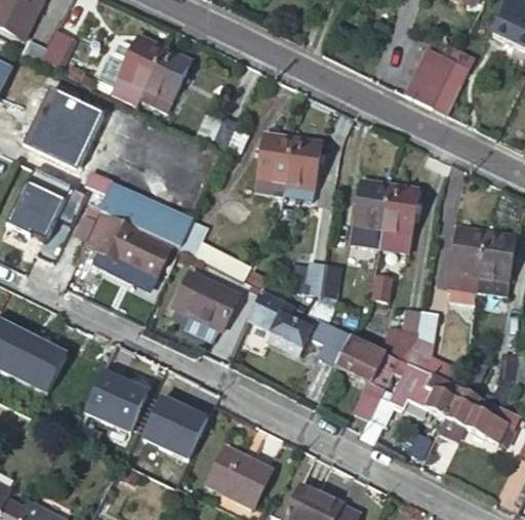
[(0,0),(0,26),(28,40),(47,0),(0,0)]
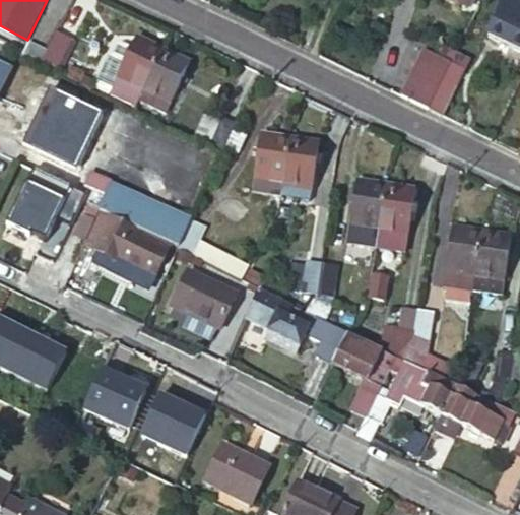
[(519,2),(515,0),(505,0),(496,17),(502,19),(491,41),(519,54),(519,7),(517,6),(519,2)]
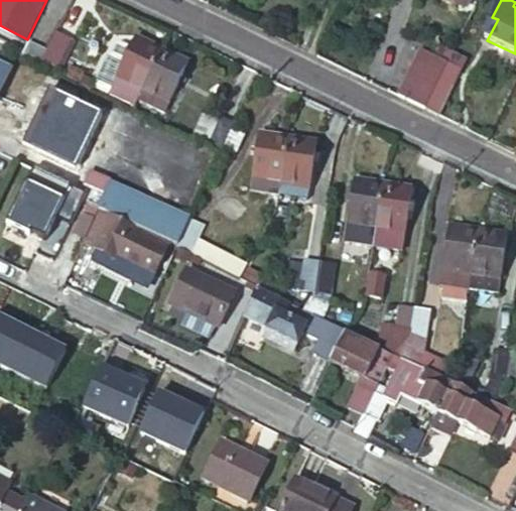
[(71,35),(58,29),(48,48),(42,60),(56,68),(71,35)]
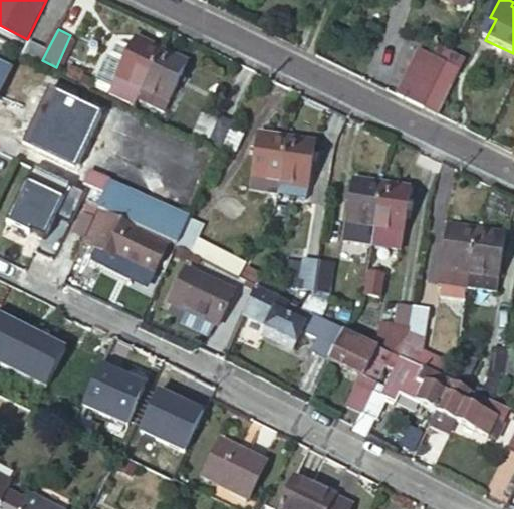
[(118,72),(133,42),(122,37),(118,39),(114,47),(109,49),(96,78),(112,85),(118,72)]
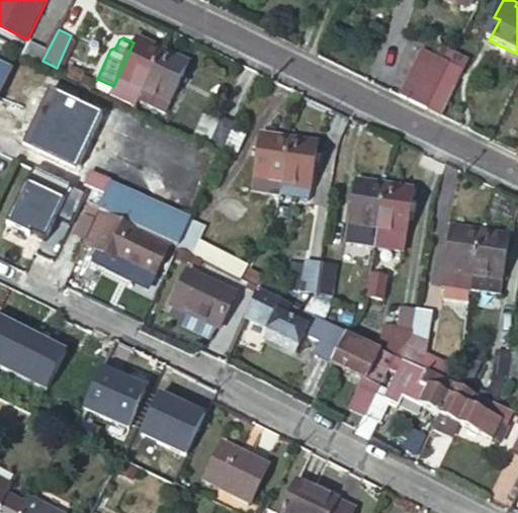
[(134,43),(119,73),(113,86),(141,98),(146,86),(163,52),(136,38),(134,43)]
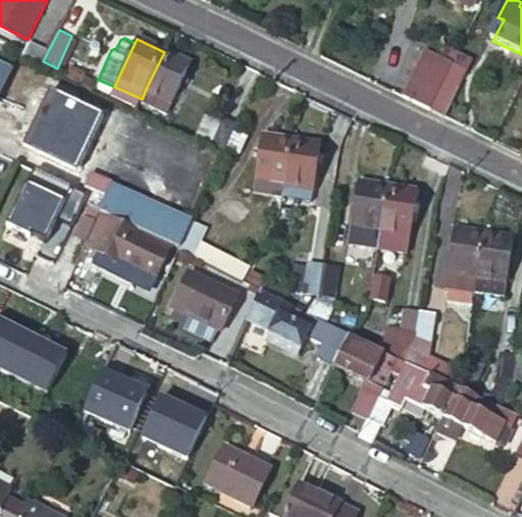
[(49,49),(32,41),(25,53),(43,61),(49,49)]
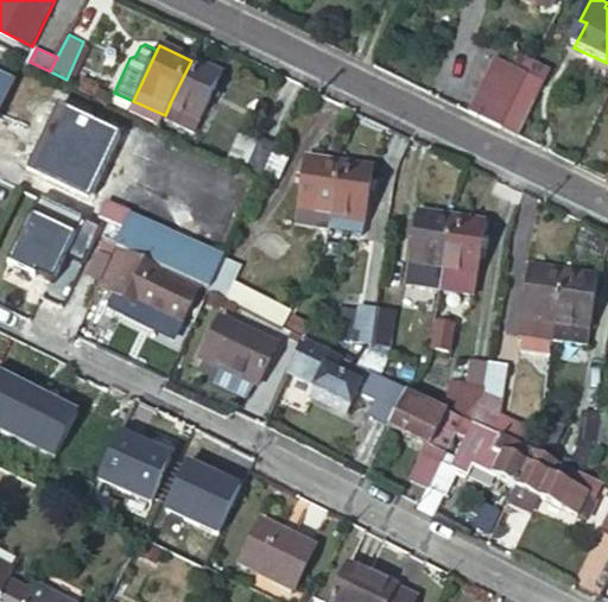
[(504,49),(495,65),(527,81),(536,64),(504,49)]
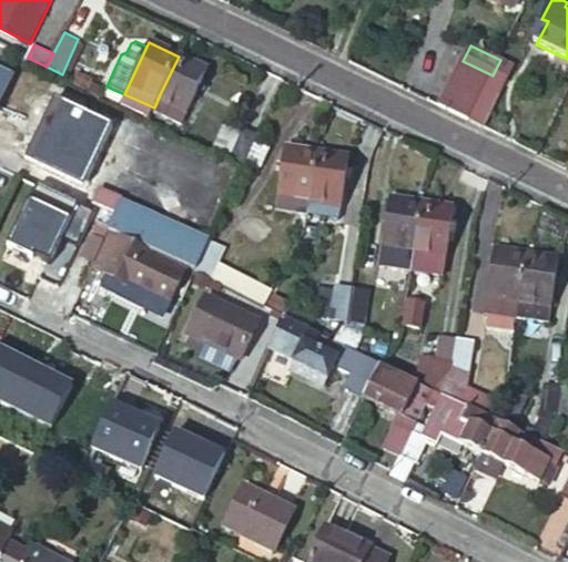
[(179,57),(160,94),(154,108),(183,122),(189,109),(206,70),(179,57)]
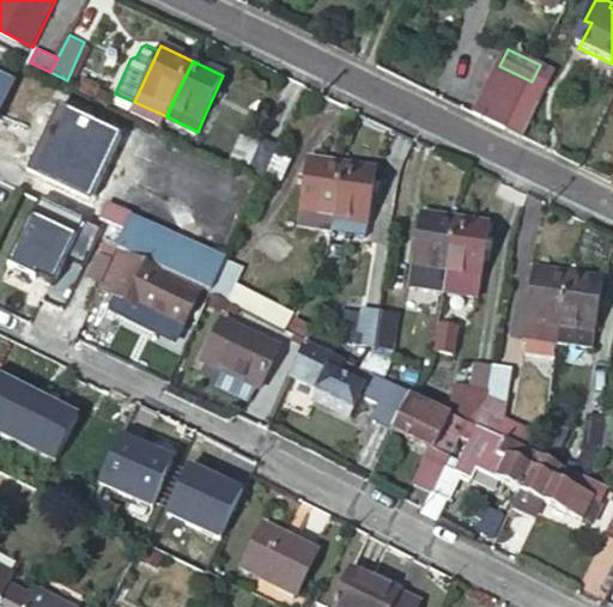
[(0,115),(19,74),(0,65),(0,115)]
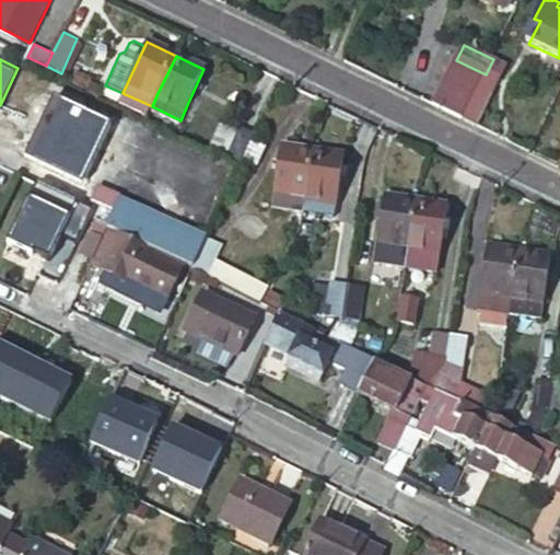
[(466,116),(477,93),(480,87),(486,74),(456,60),(436,102),(466,116)]
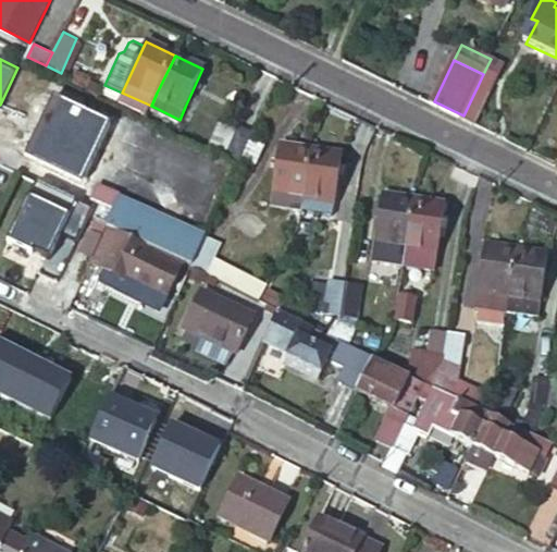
[(107,98),(57,75),(39,111),(90,134),(107,98)]
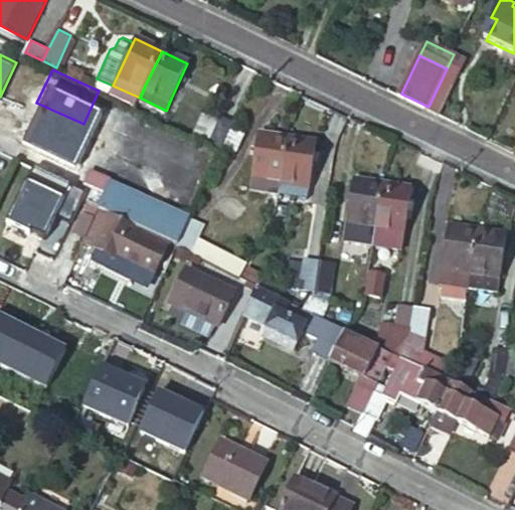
[(439,86),(428,107),(443,114),(457,87),(454,86),(442,79),(439,86)]
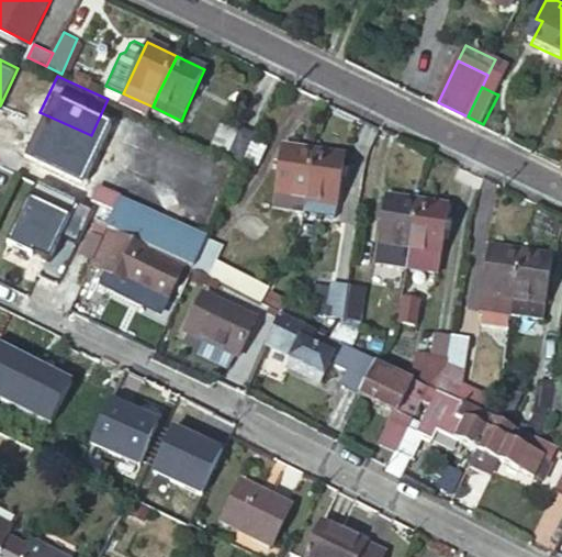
[(239,129),(222,120),(209,146),(226,155),(239,129)]
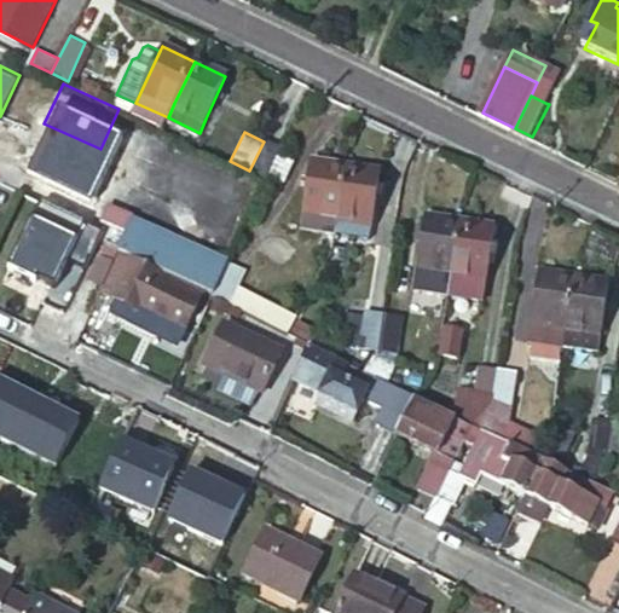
[(249,171),(267,179),(283,146),(265,137),(264,142),(249,171)]
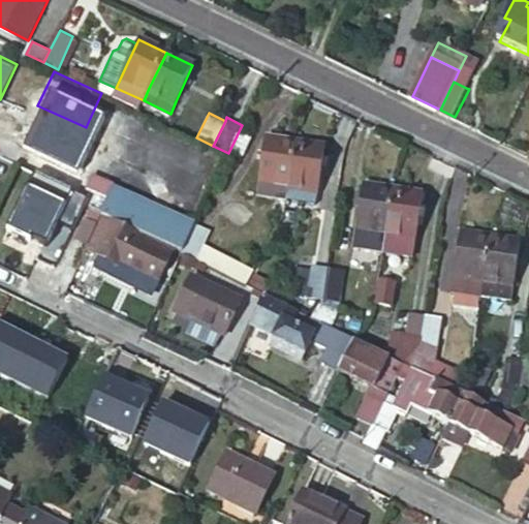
[(257,176),(287,182),(294,144),(266,137),(257,176)]
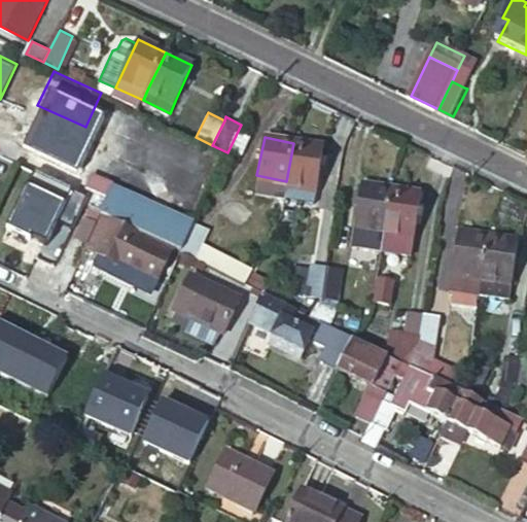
[(286,181),(316,187),(323,150),(293,143),(286,181)]
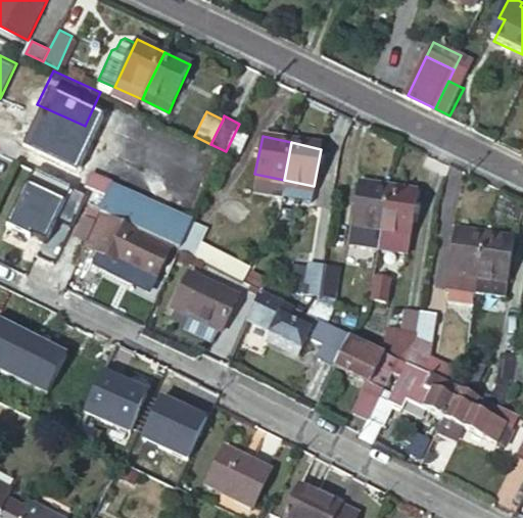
[(85,200),(99,206),(112,181),(98,174),(85,200)]
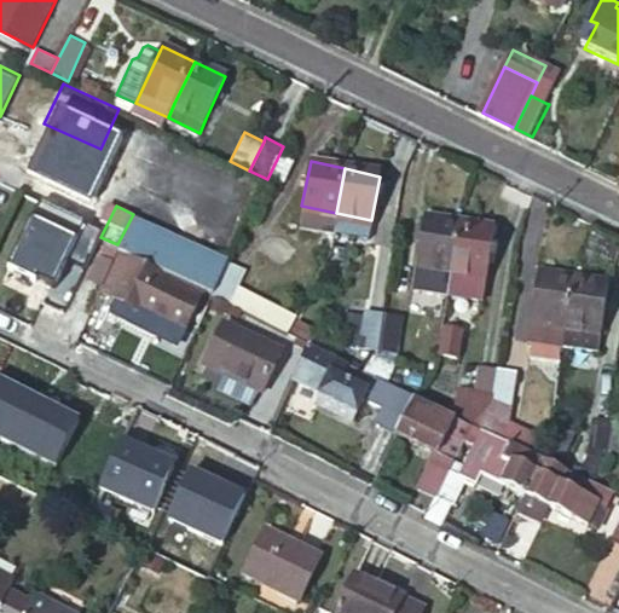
[(174,272),(215,293),(229,262),(133,214),(117,244),(174,272)]
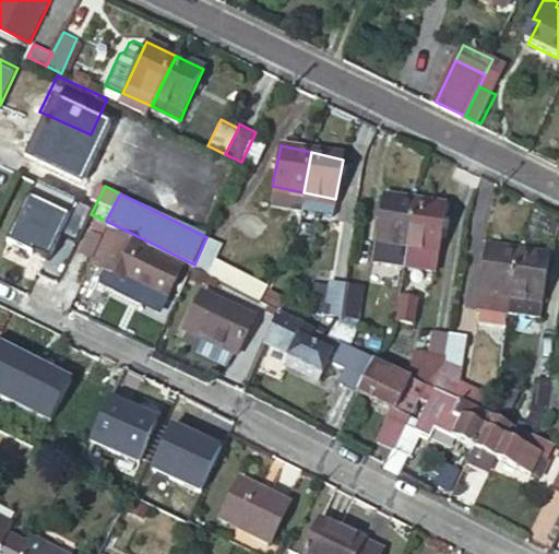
[(414,204),(382,198),(375,239),(370,260),(401,267),(405,246),(414,204)]
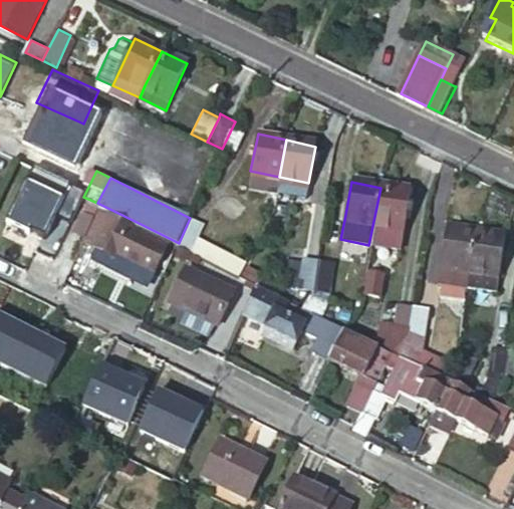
[(409,194),(380,188),(372,226),(368,245),(397,250),(409,194)]
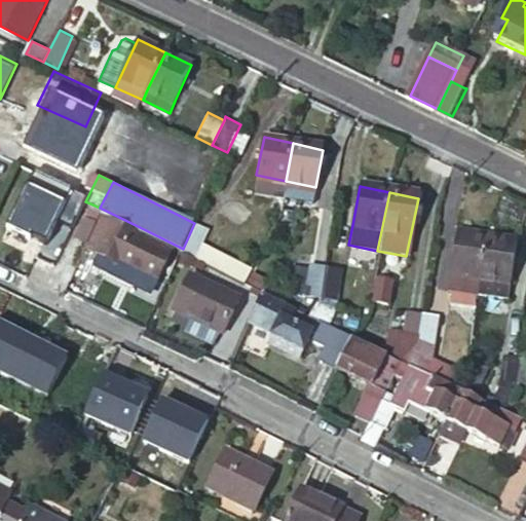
[(148,231),(100,208),(85,239),(99,246),(97,251),(116,260),(118,256),(155,275),(165,257),(141,244),(148,231)]
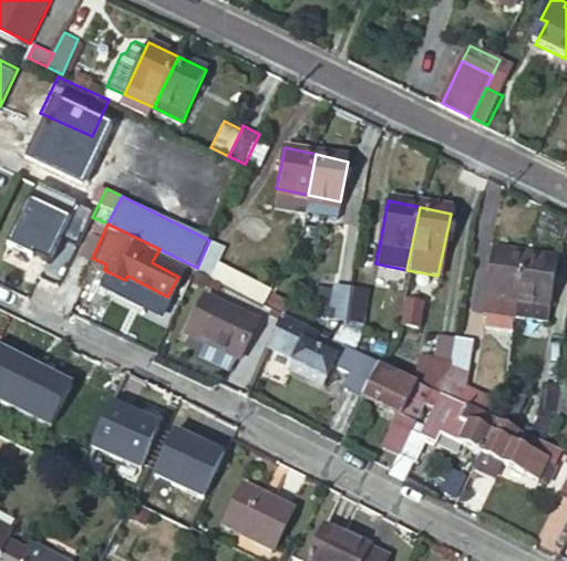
[(68,271),(0,238),(0,283),(49,309),(68,271)]
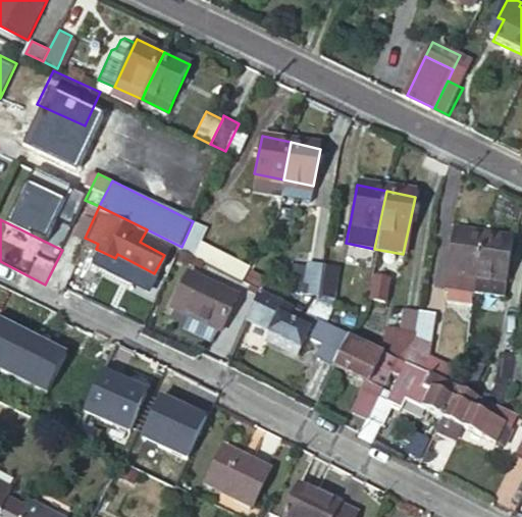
[(181,247),(180,248),(224,269),(230,255),(201,241),(207,227),(193,221),(181,247)]
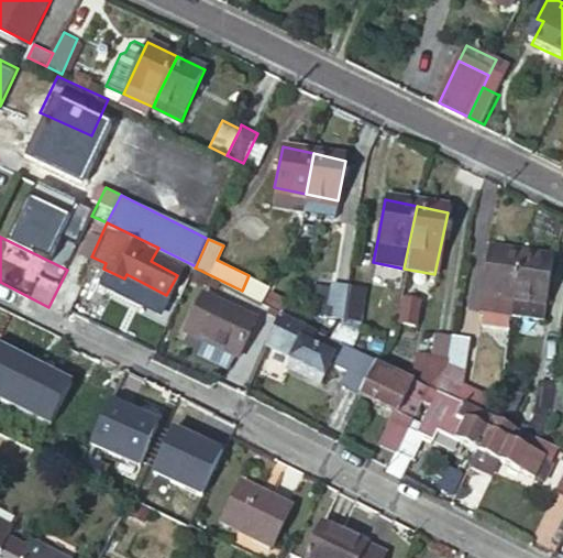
[(488,248),(478,301),(477,306),(484,307),(510,313),(511,307),(521,254),(488,248)]
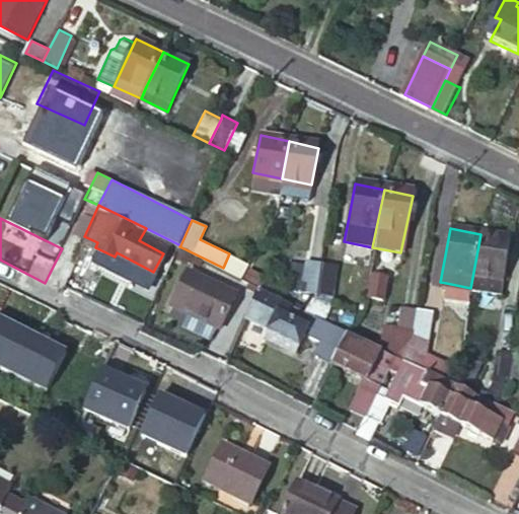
[(480,234),(471,283),(470,288),(499,293),(500,289),(510,239),(480,234)]
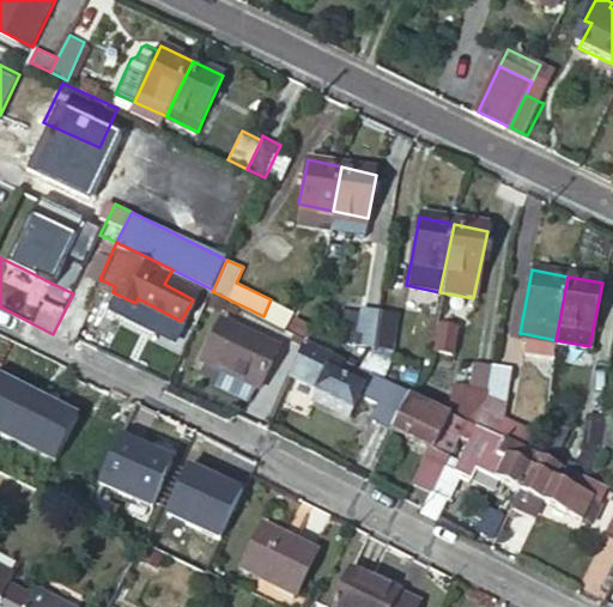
[(287,327),(296,311),(271,299),(263,316),(287,327)]
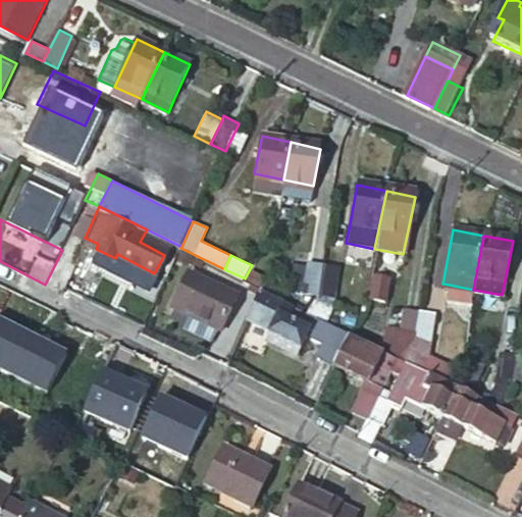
[(319,261),(303,258),(297,289),(313,293),(319,261)]
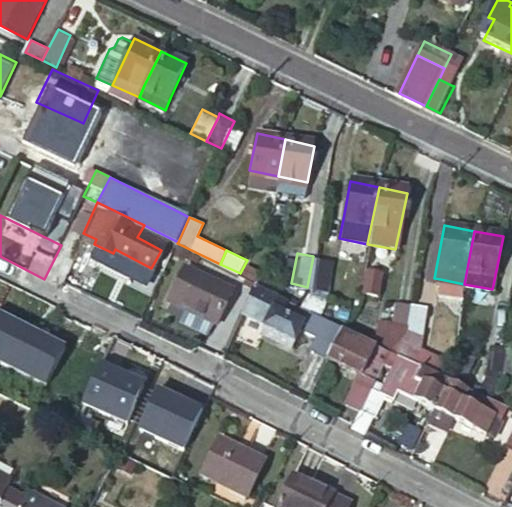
[(329,260),(313,256),(307,287),(324,290),(329,260)]
